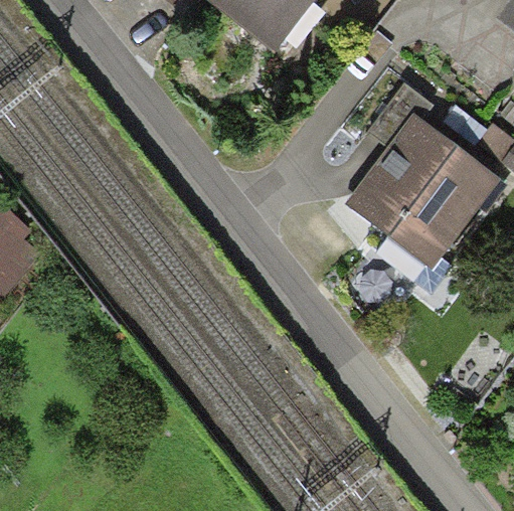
[(208,0),(273,52),(315,0),(208,0)]
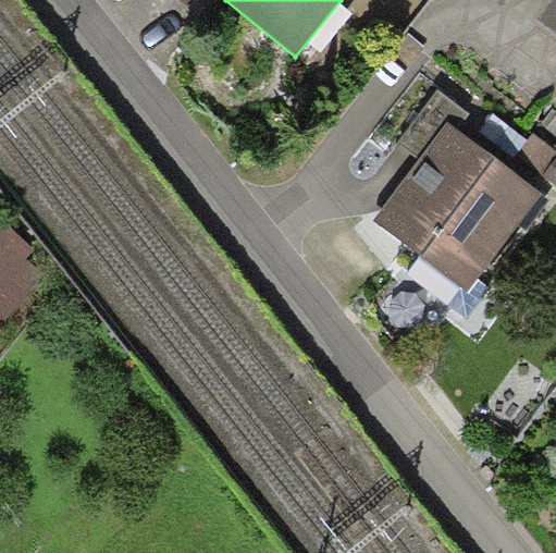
[(552,0),(536,17),(555,33),(555,0),(552,0)]
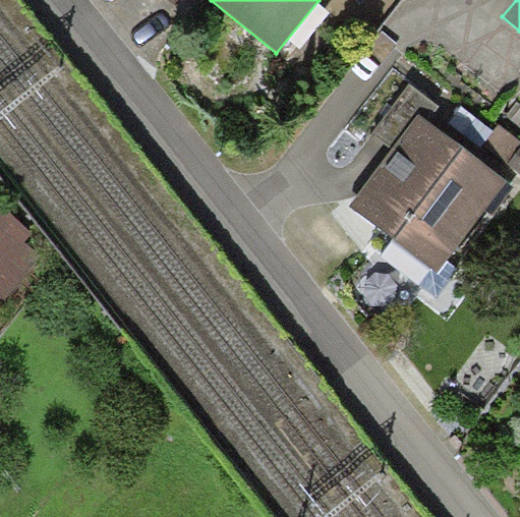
[(372,133),(393,148),(417,114),(426,120),(439,104),(409,82),(372,133)]
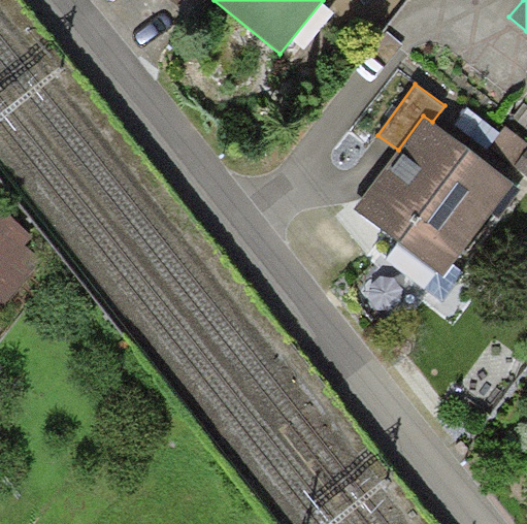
[(432,122),(423,116),(398,150),(353,209),(442,275),(513,182),(432,122)]
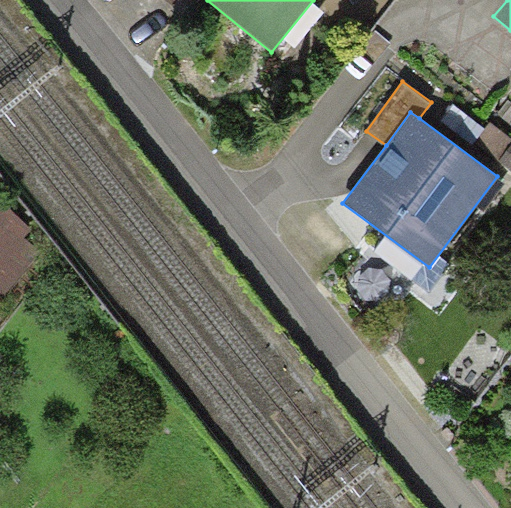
[(510,143),(500,159),(510,166),(510,143)]
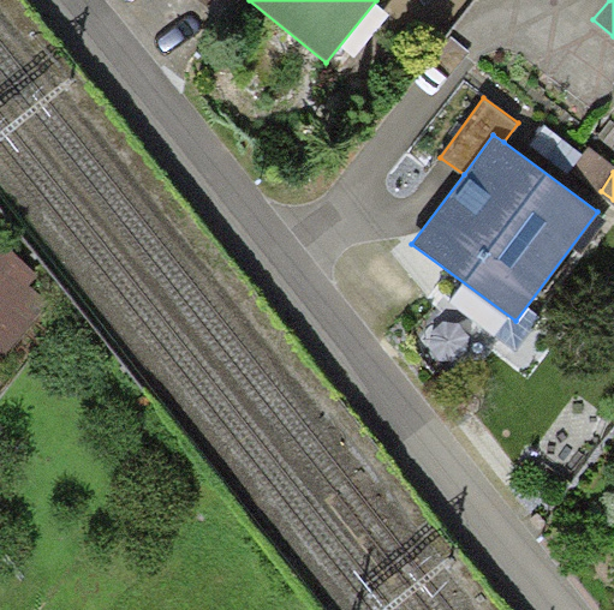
[(0,356),(47,297),(29,282),(37,270),(0,241),(0,356)]
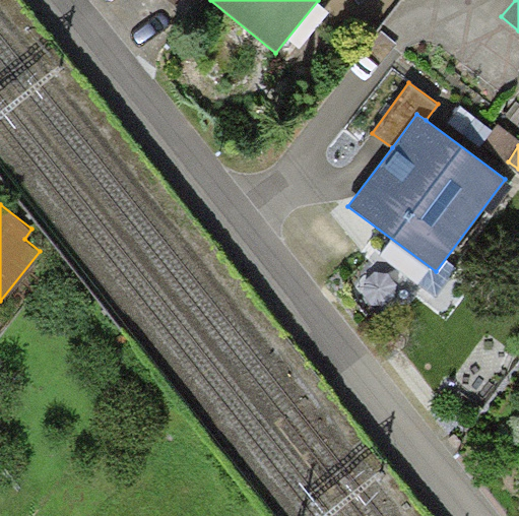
All buildings are outlined.
